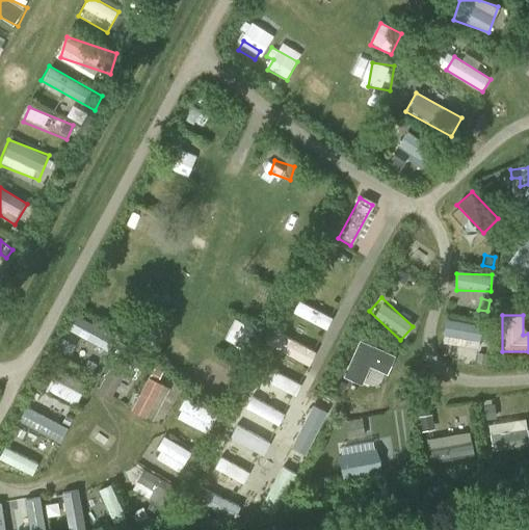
[(76,317),(69,335),(111,350),(117,334),(76,317)]
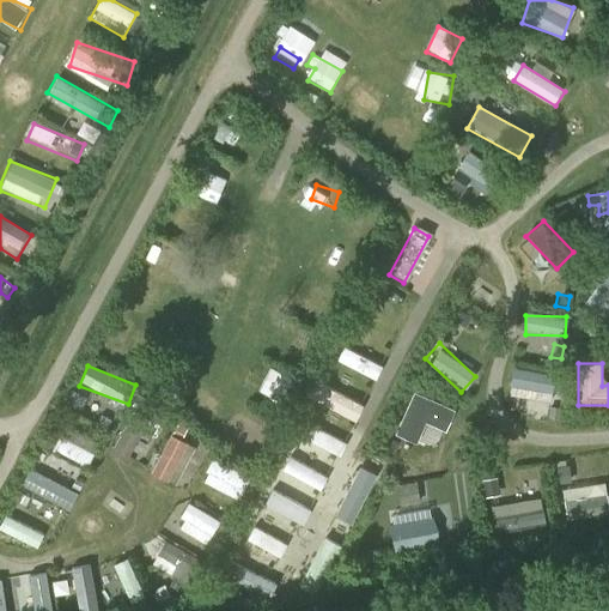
[(552,405),(558,376),(511,367),(505,395),(552,405)]
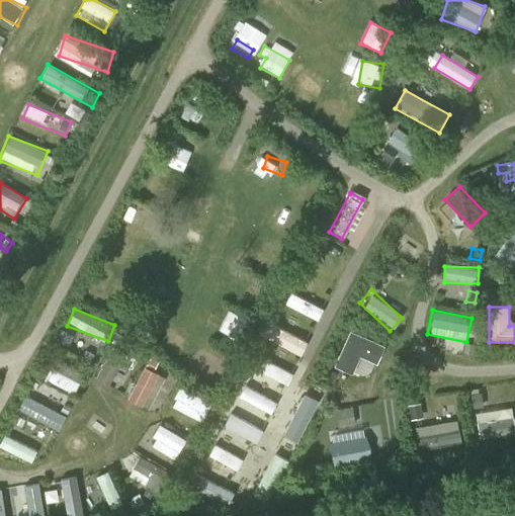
[(355,375),(361,358),(378,365),(387,345),(351,331),(336,368),(355,375)]
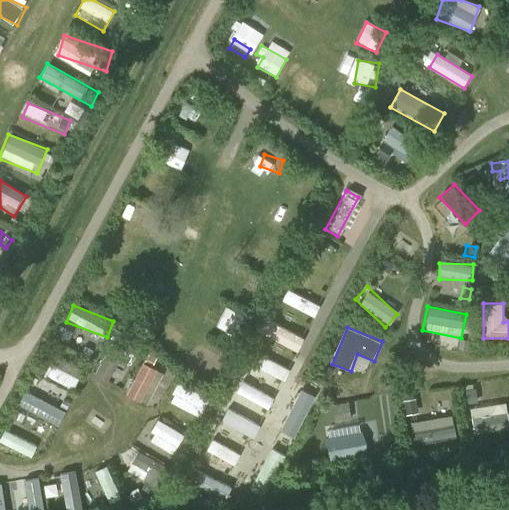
[(466,342),(456,341),(455,349),(465,350),(466,342)]
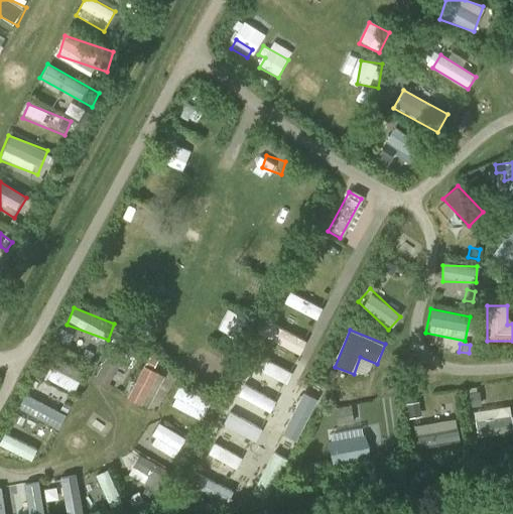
[(115,385),(123,349),(107,345),(98,381),(115,385)]
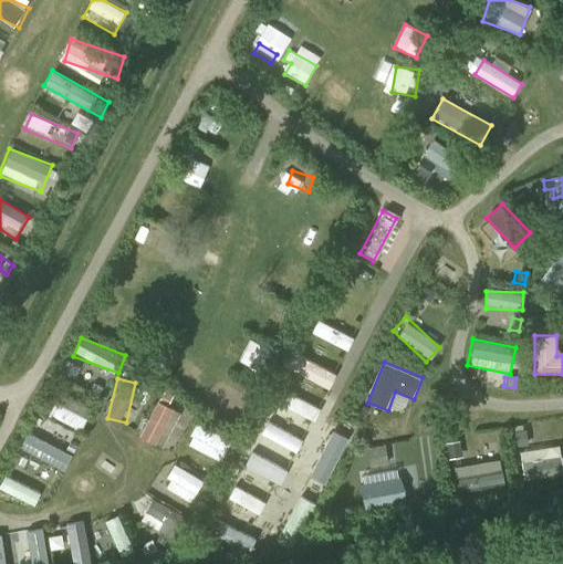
[(159,448),(178,410),(158,400),(139,438),(159,448)]
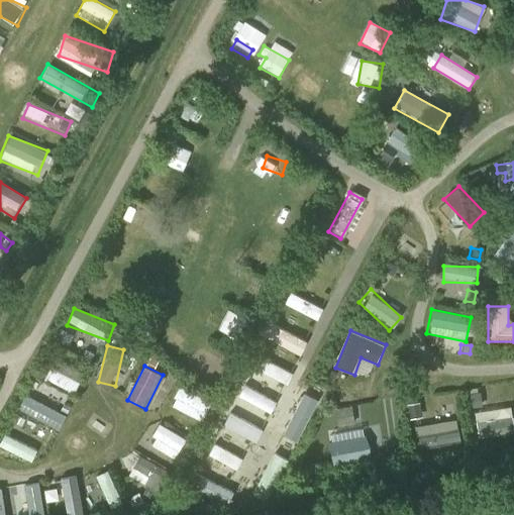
[(47,381),(73,395),(79,384),(55,370),(47,381)]
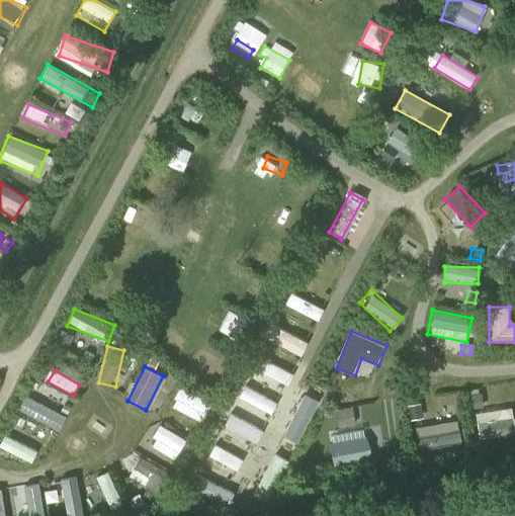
[(245,397),(257,395),(255,380),(243,382),(245,397)]
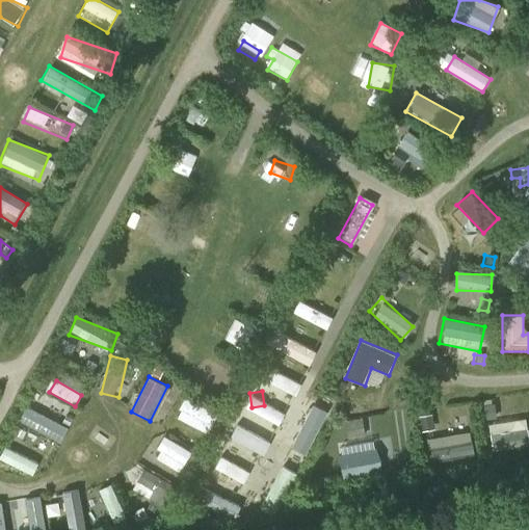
[(207,434),(217,415),(185,398),(175,418),(207,434)]
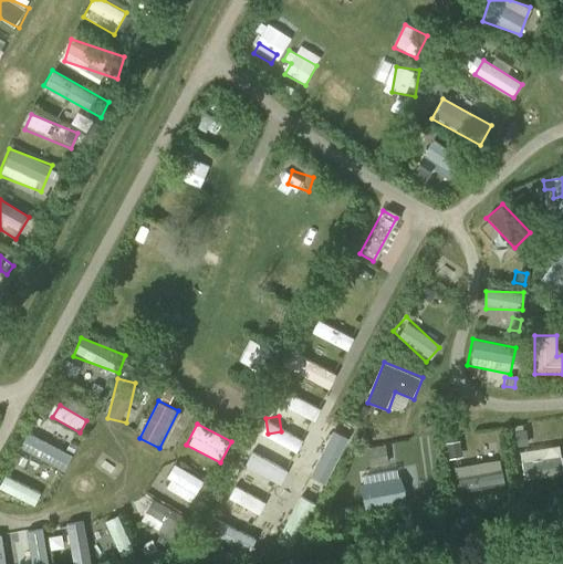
[(66,444),(62,451),(70,456),(73,448),(66,444)]
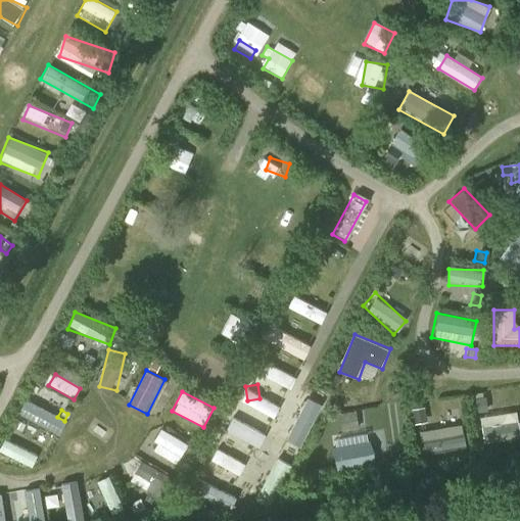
[(476,417),(480,443),(519,438),(515,411),(476,417)]
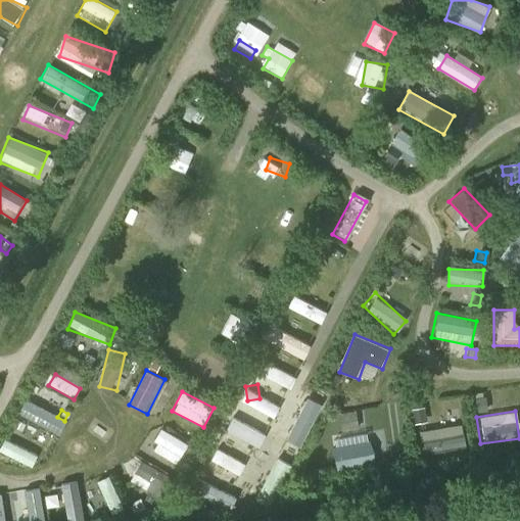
[(22,426),(13,421),(9,427),(18,432),(22,426)]
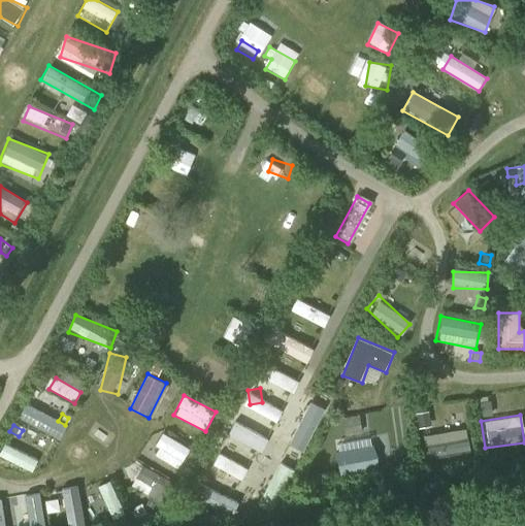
[(418,433),(421,459),(465,454),(462,427),(418,433)]
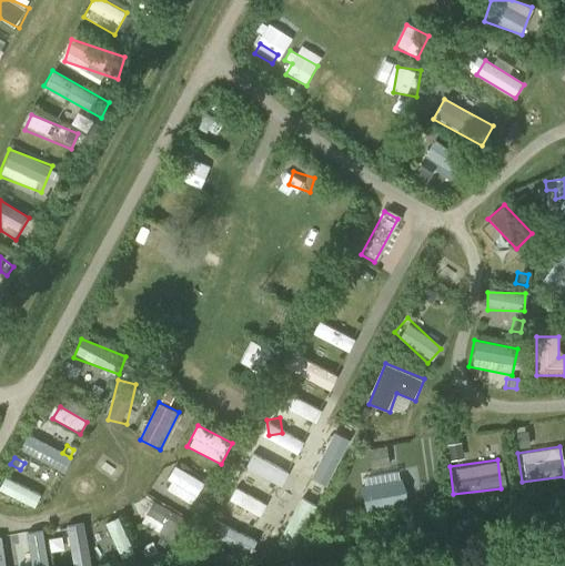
[(302,470),(286,488),(305,503),(321,485),(302,470)]
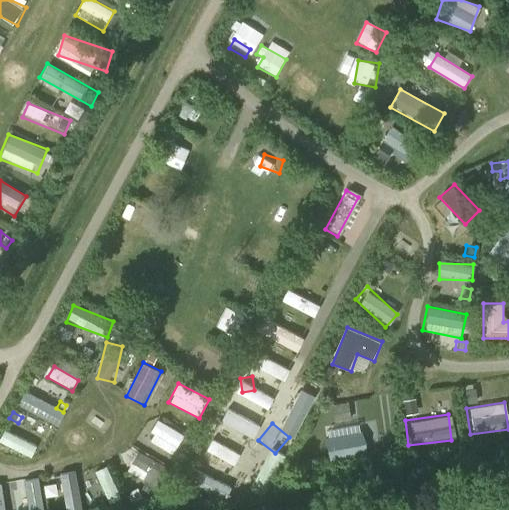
[(150,447),(176,453),(181,430),(156,424),(150,447)]
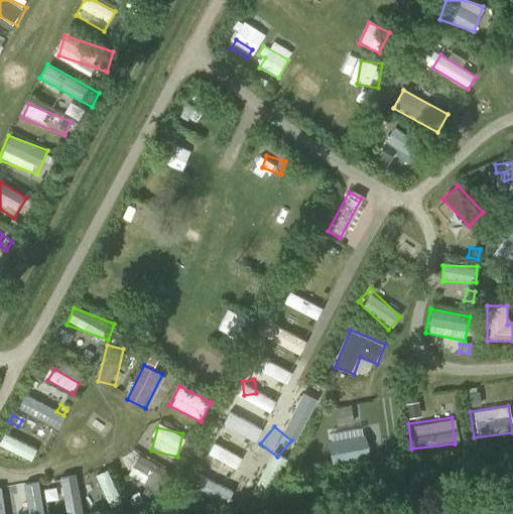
[(327,464),(380,456),(376,427),(322,436),(327,464)]
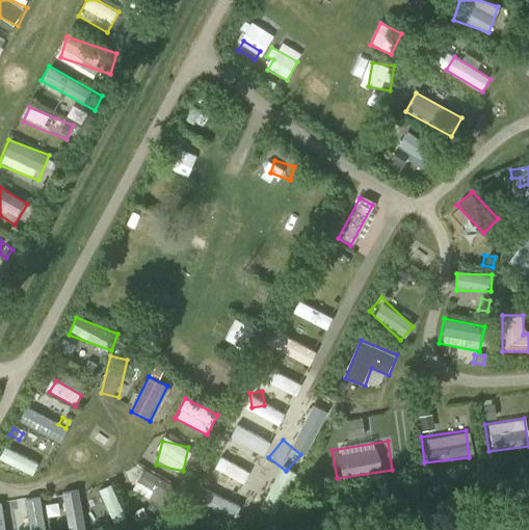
[(5,446),(0,455),(0,460),(33,478),(41,466),(5,446)]
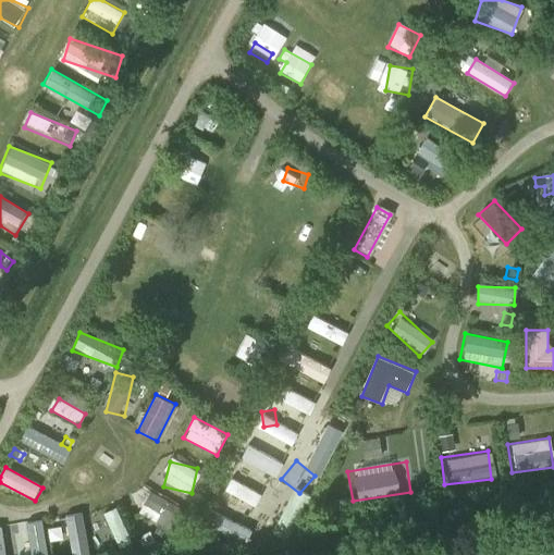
[(147,490),(135,509),(163,528),(175,508),(147,490)]
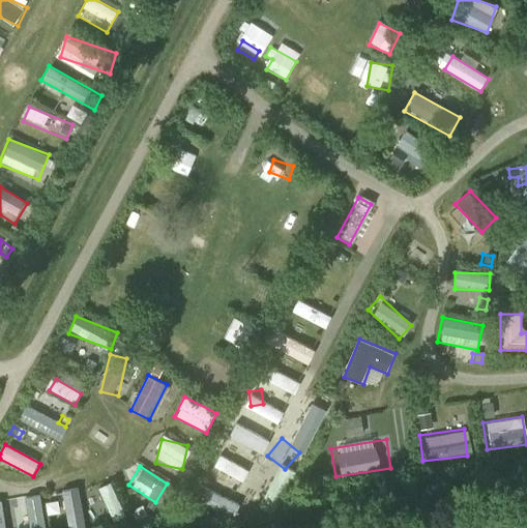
[(109,523),(124,518),(111,482),(95,489),(109,523)]
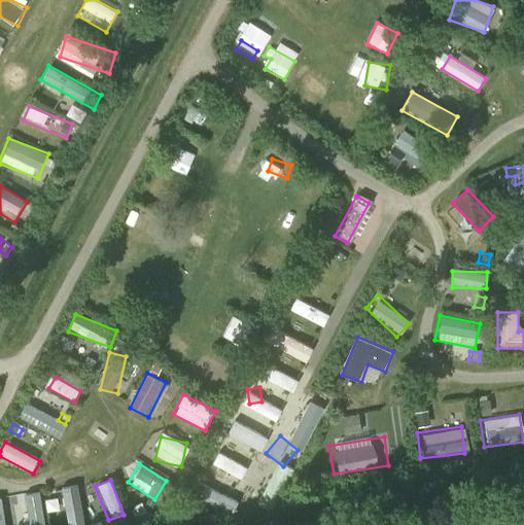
[(45,524),(44,494),(21,495),(22,524),(45,524)]
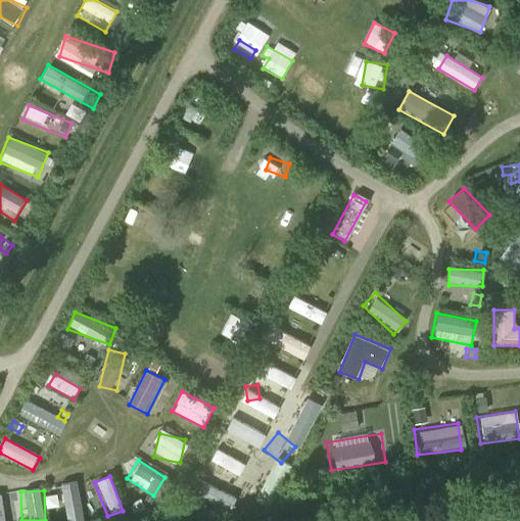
[(245,496),(236,491),(233,492),(230,498),(231,502),(240,507),(243,505),(246,500),(245,496)]
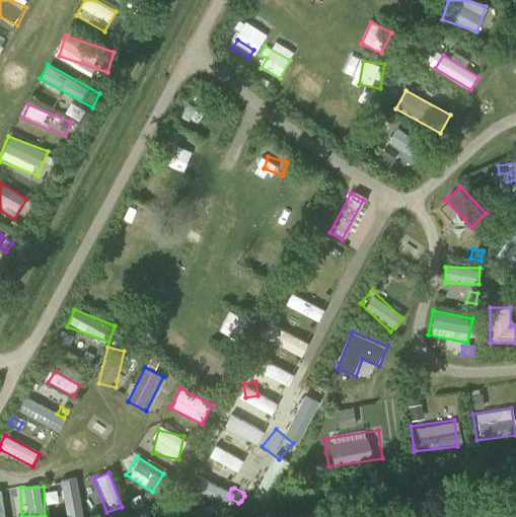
[(45,494),(46,505),(61,504),(60,493),(45,494)]
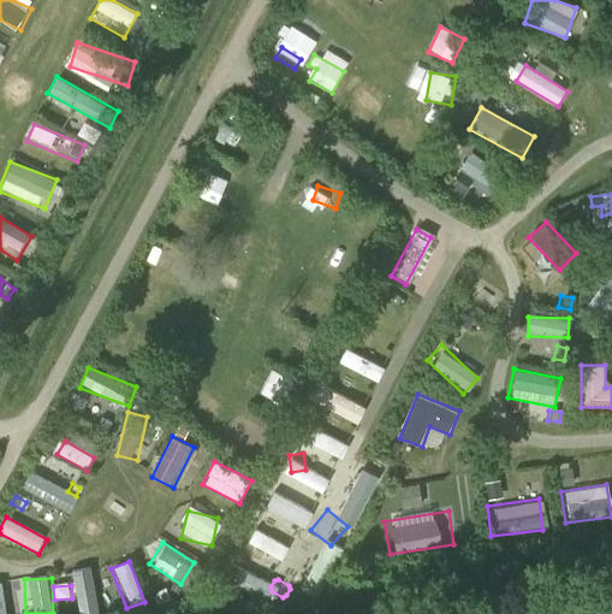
[(167,602),(161,589),(148,595),(154,608),(167,602)]
